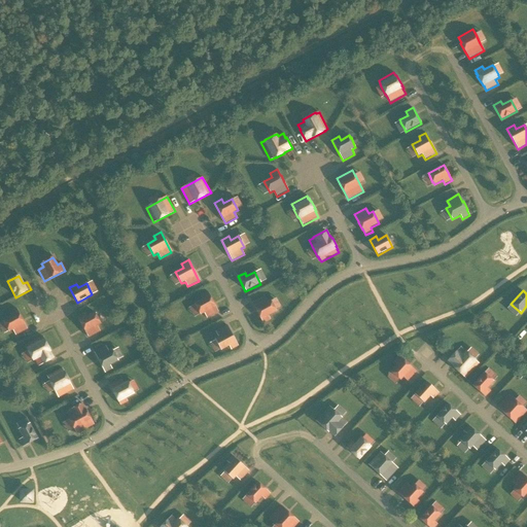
[(218,312),(208,292),(201,295),(203,300),(195,304),(201,315),(205,313),(207,318),(218,312)]
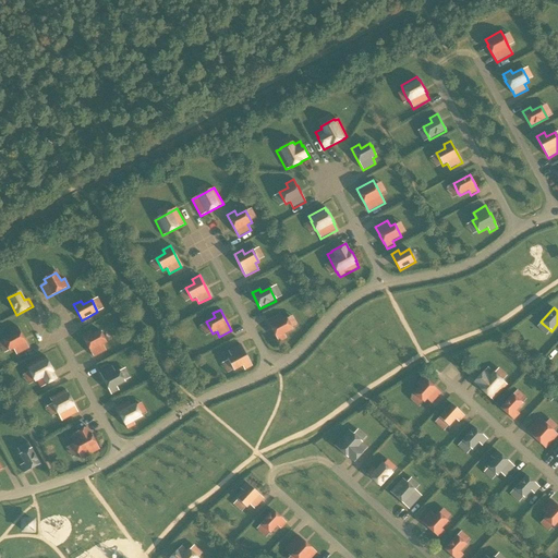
[(267,320),(279,342),(287,338),(284,335),(293,330),(287,317),(282,319),(279,314),(267,320)]
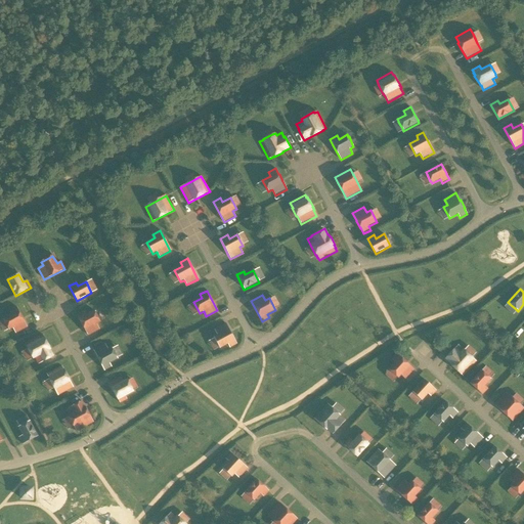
[(27,328),(16,307),(9,311),(11,314),(3,319),(9,331),(13,329),(15,334),(27,328)]
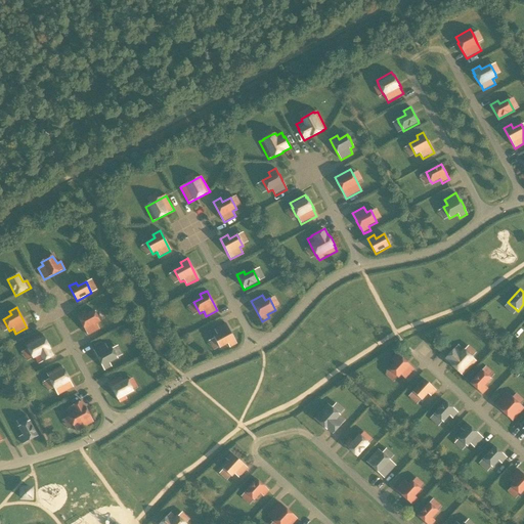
[(77,315),(88,336),(99,330),(97,324),(100,322),(94,310),(86,314),(84,311),(77,315)]
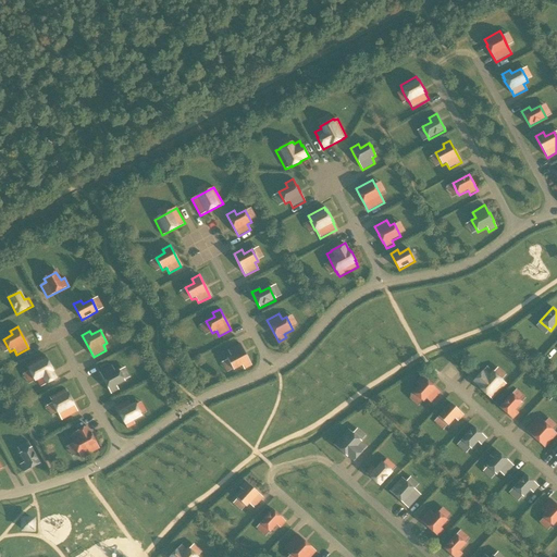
[(251,366),(240,345),(227,351),(231,356),(227,358),(234,371),(243,366),(245,370),(251,366)]
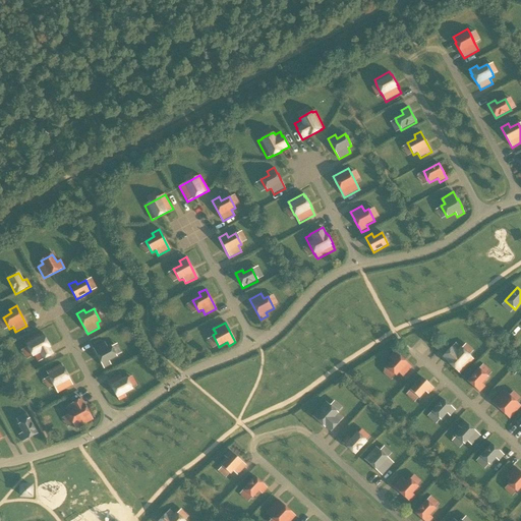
[(42,333),(25,342),(34,356),(35,356),(38,363),(54,354),(42,333)]
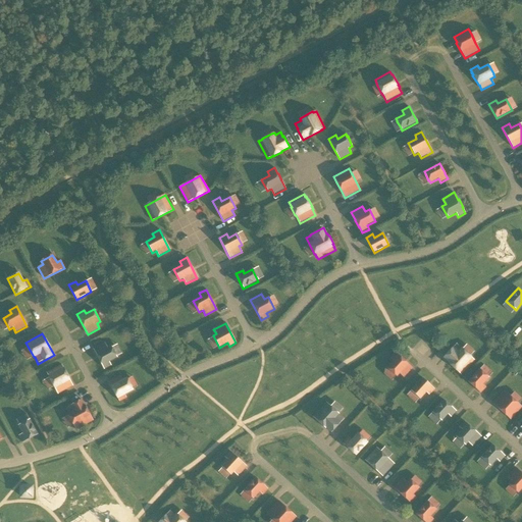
[(93,349),(104,369),(111,365),(109,362),(117,357),(111,346),(108,348),(105,343),(93,349)]
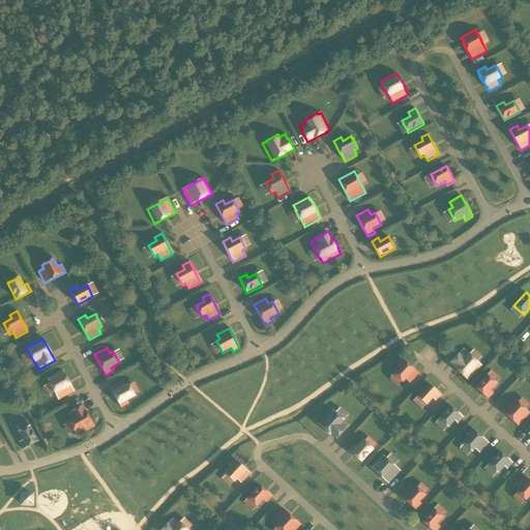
[(468,380),(481,365),(479,363),(479,362),(477,360),(470,354),(469,353),(468,353),(464,349),(461,352),(460,352),(458,354),(451,361),(449,363),(454,367),(454,369),(455,370),(455,371),(463,377),(466,379),(466,378),(468,380)]
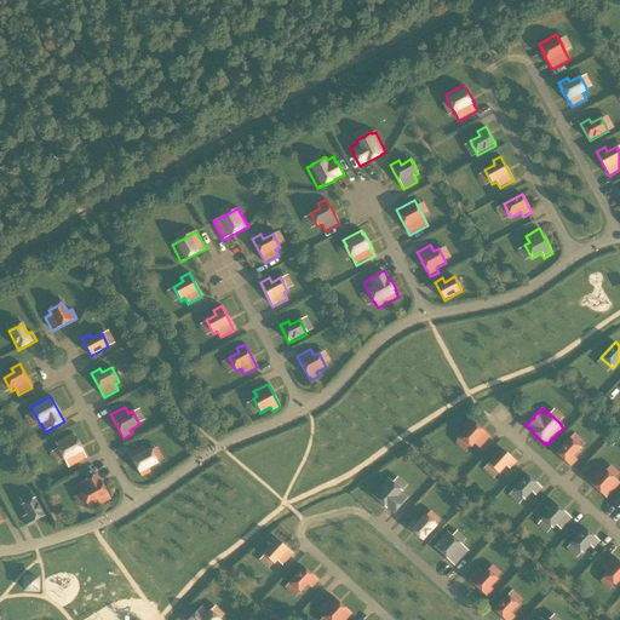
[(480,448),(491,437),(483,431),(483,430),(476,424),(470,419),(464,426),(468,429),(460,437),(461,438),(461,440),(469,446),(471,448),(475,445),(480,448)]
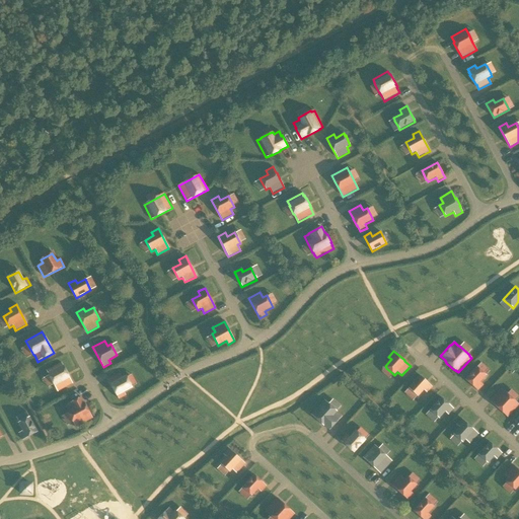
[(73,384),(62,363),(47,371),(58,392),(73,384)]
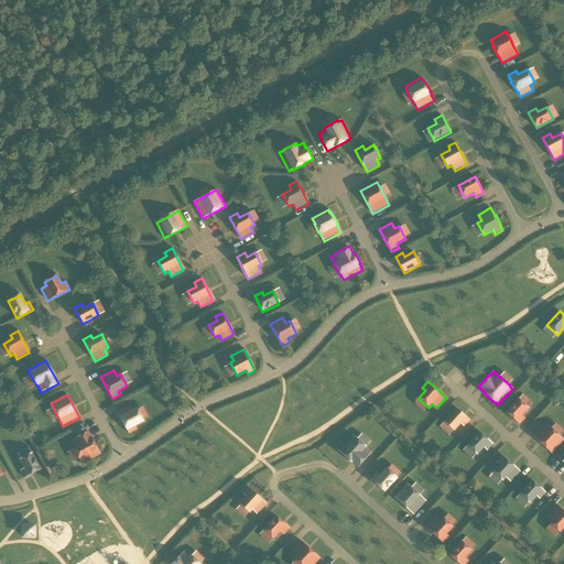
[(518,399),(506,412),(508,414),(514,421),(514,420),(520,425),(525,419),(522,415),(529,408),(518,399)]
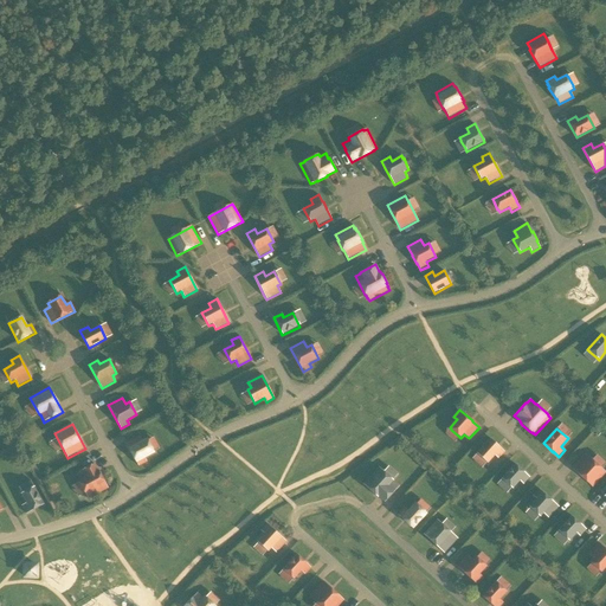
[(127,443),(139,465),(147,462),(144,458),(154,452),(147,439),(142,443),(140,436),(127,443)]
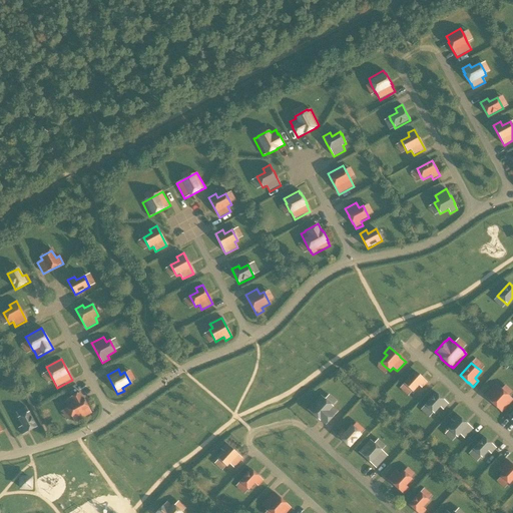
[(415,371),(404,384),(413,392),(419,386),(422,388),(427,383),(415,371)]
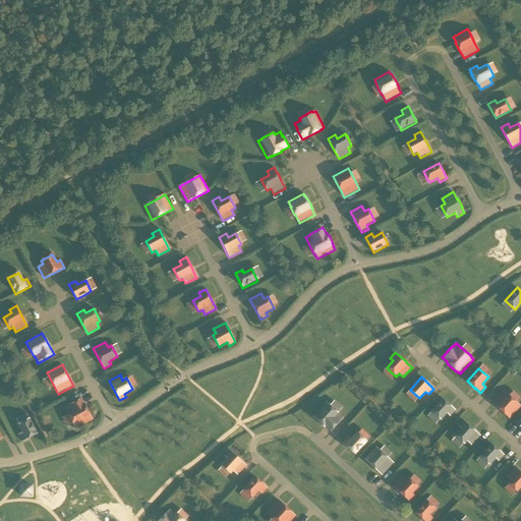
[(520,406),(504,390),(491,403),(499,409),(505,415),(505,414),(510,419),(520,406)]
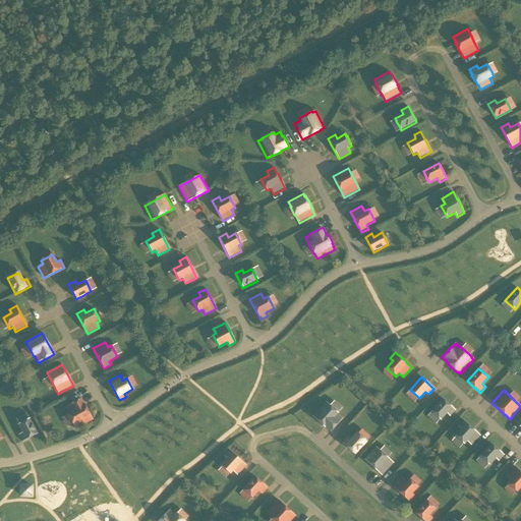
[(93,420),(81,399),(66,407),(69,413),(68,414),(76,428),(93,420)]
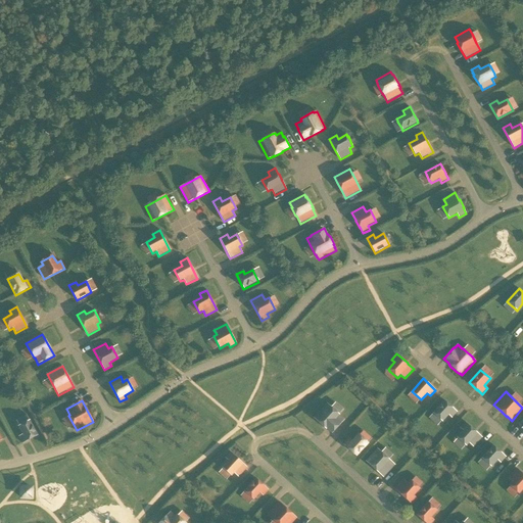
[(444,400),(433,413),(434,415),(440,420),(442,422),(448,415),(452,418),(458,412),(453,408),(446,401),(444,400)]
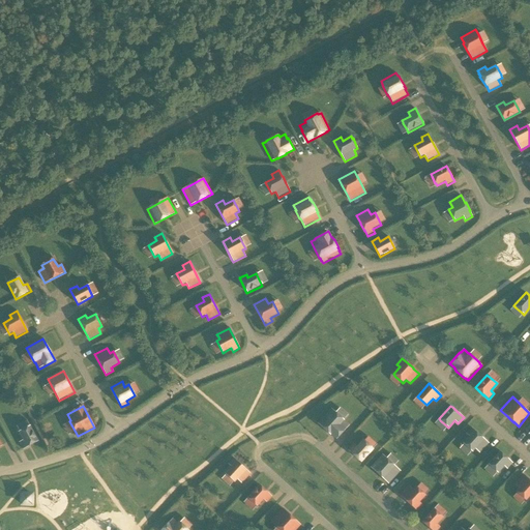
[(331,408),(318,423),(323,428),(322,429),(328,434),(330,435),(331,435),(336,439),(337,437),(339,438),(344,432),(350,425),(343,418),(336,413),(331,408)]
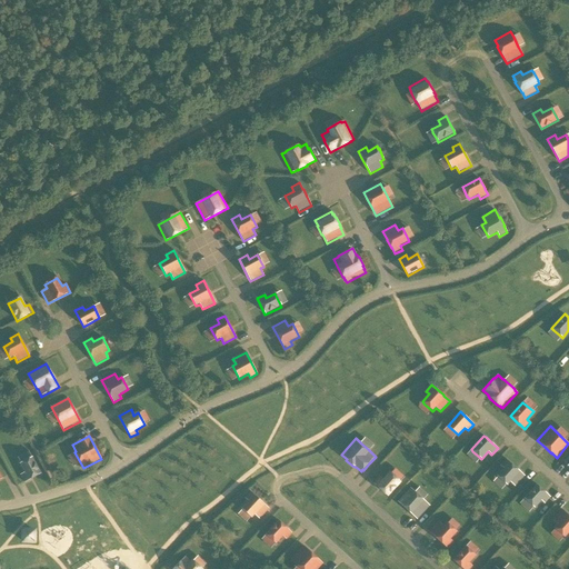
[(41,475),(32,458),(20,465),(25,473),(21,476),(25,483),(41,475)]
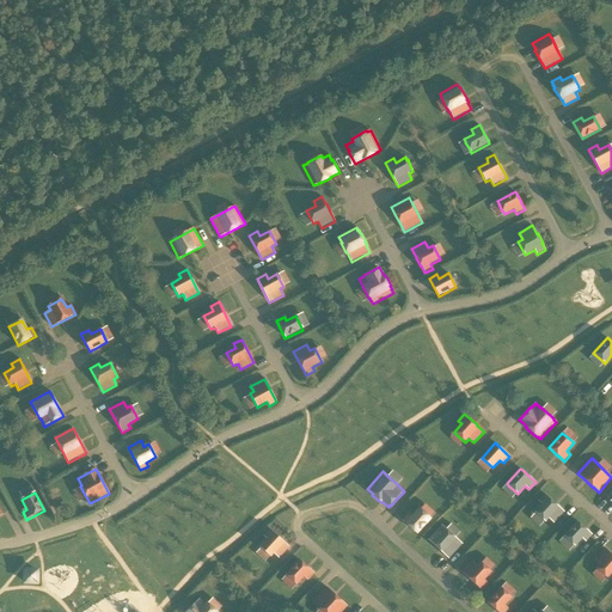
[(555,524),(564,512),(557,506),(557,505),(550,499),(544,494),(538,501),(542,503),(534,512),(537,514),(543,520),(544,520),(545,522),(549,519),(555,524)]
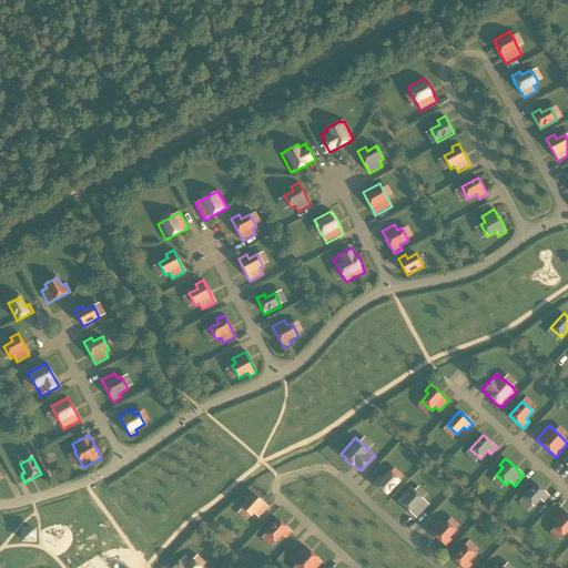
[(389,470),(382,479),(379,476),(373,483),(376,485),(376,486),(378,487),(377,488),(385,495),(385,494),(387,496),(401,482),(398,479),(392,473),(389,470)]
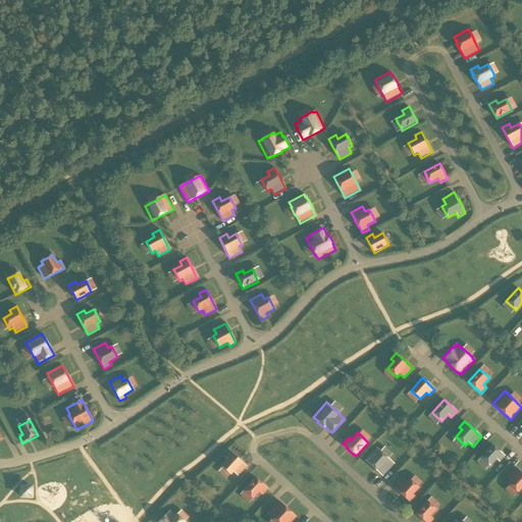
[(492,445),(480,457),(482,459),(488,464),(490,466),(497,459),(500,462),(505,456),(501,452),(494,446),(492,445)]
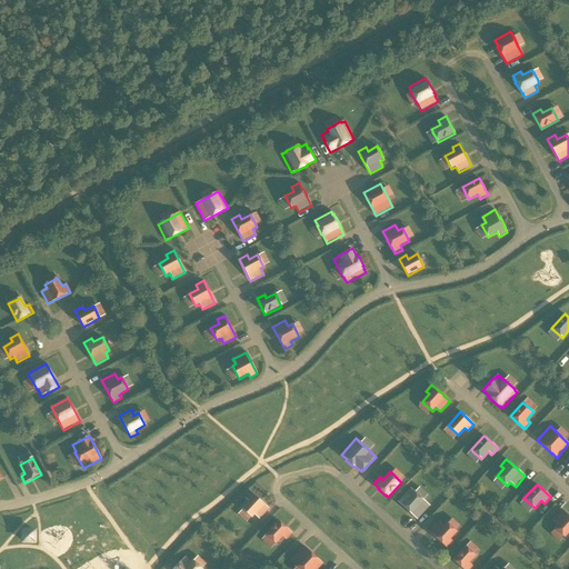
[(418,520),(430,506),(422,499),(416,492),(410,488),(398,501),(403,507),(409,512),(418,520)]
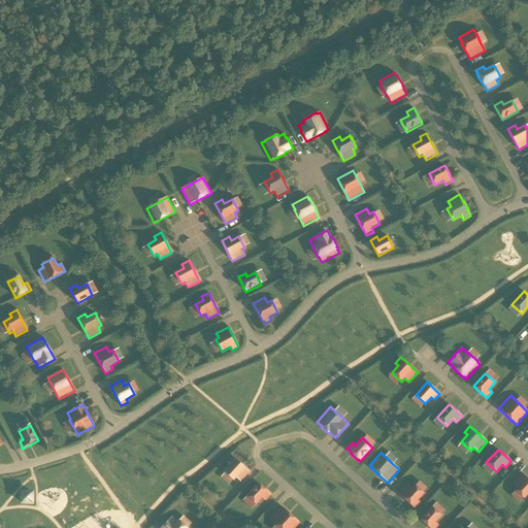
[(250,472),(232,457),(227,462),(230,465),(224,472),(233,481),(236,477),(240,482),(250,472)]
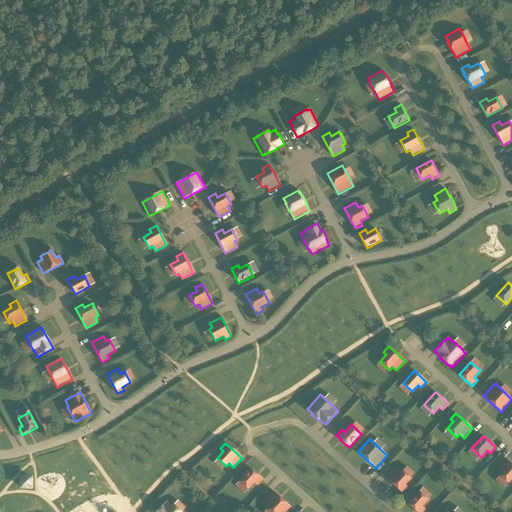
[(506,459),(497,468),(501,472),(499,475),(500,476),(500,477),(506,482),(508,483),(511,478),(511,463),(511,464),(506,459)]
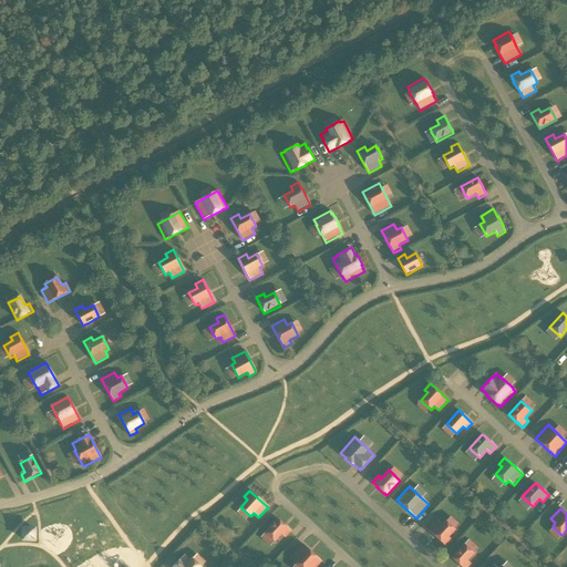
[(278,518),(265,533),(274,542),(275,543),(282,535),(286,538),(291,532),(278,518)]
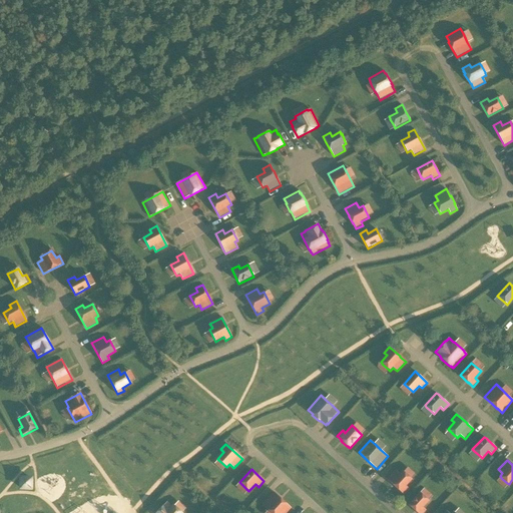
[(396,470),(387,480),(393,485),(399,491),(399,490),(404,495),(409,489),(406,486),(412,480),(411,479),(404,472),(403,471),(400,474),(396,470)]
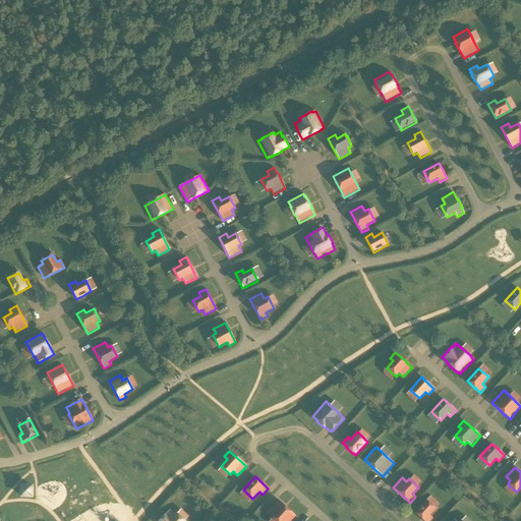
[(291,520),(296,516),(279,500),(267,513),(275,520),(291,520)]
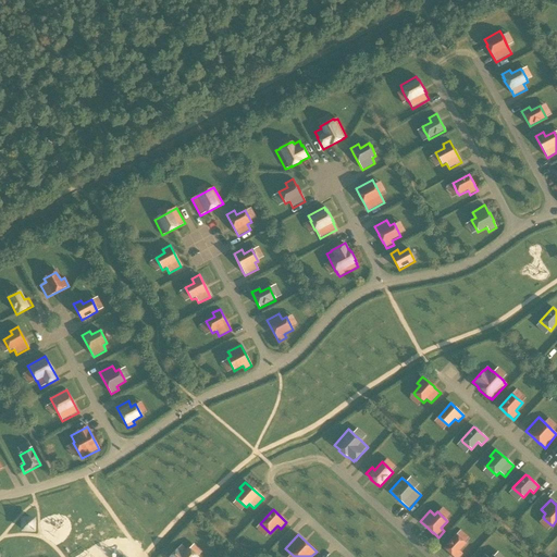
[(456,534),(443,548),(445,549),(445,551),(452,556),(453,556),(460,556),(463,554),(459,552),(466,544),(465,543),(456,534)]
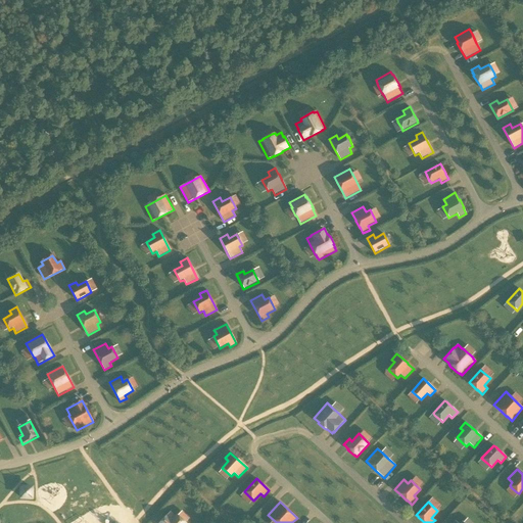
[(158,522),(186,522),(177,515),(176,516),(170,511),(158,522)]
